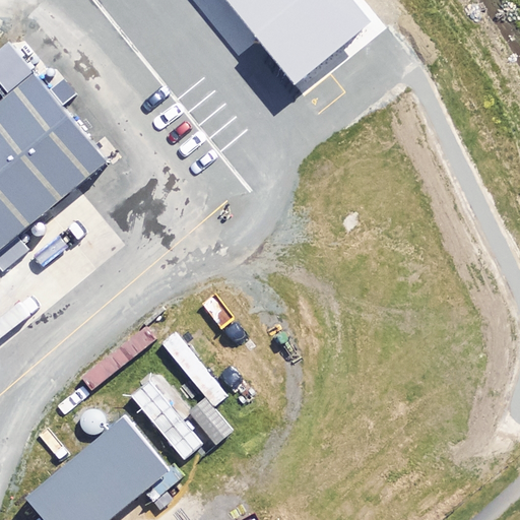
[(228,0),(296,83),(372,22),(353,0),(228,0)]
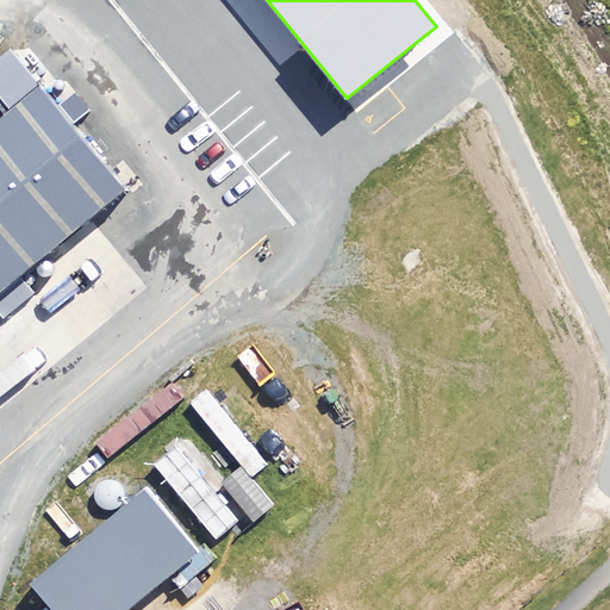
[(0,293),(125,188),(8,50),(0,56),(0,97),(12,112),(0,122),(0,293)]
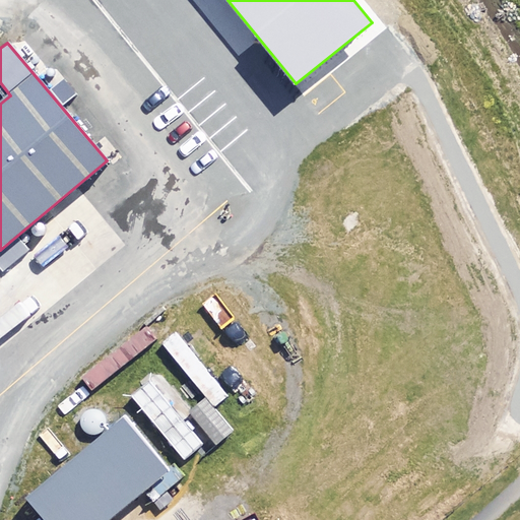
[(229,397),(177,334),(164,344),(215,408),(229,397)]
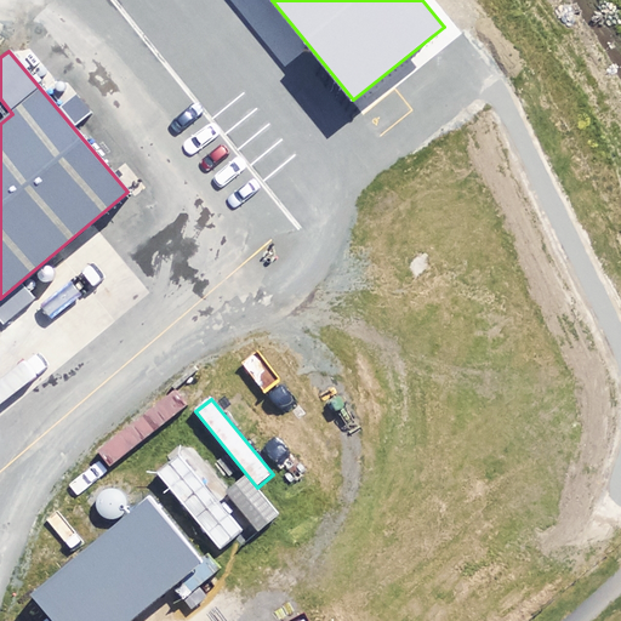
[(243,534),(181,459),(160,476),(222,551),(243,534)]
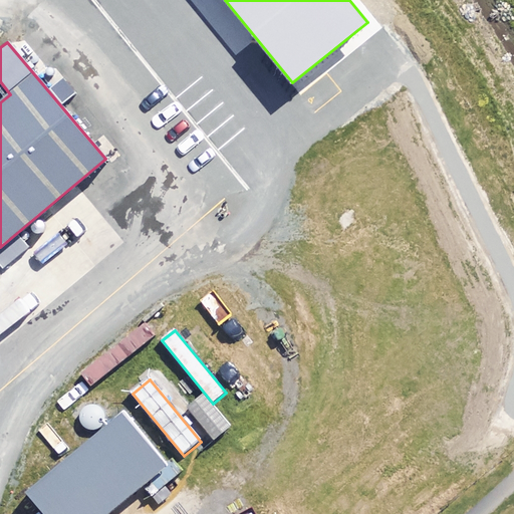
[(107,513),(168,464),(123,411),(25,492),(43,513),(107,513)]
